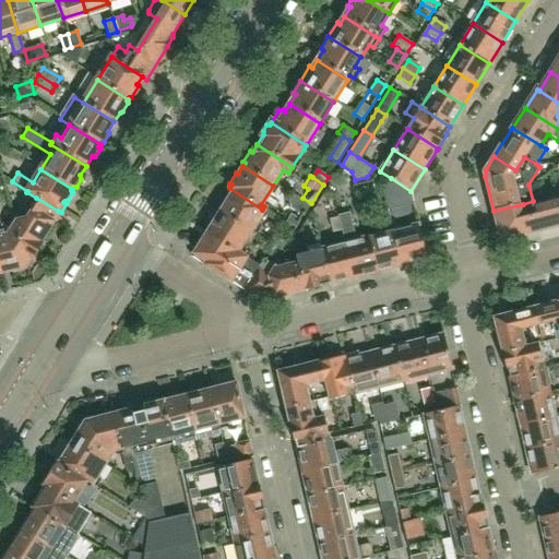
[(414,205),(411,191),(391,178),(383,190),(387,206),(388,211),(391,211),(391,214),(392,216),(393,216),(394,217),(396,218),(409,215),(411,214),(412,213),(412,212),(412,211),(411,205),(414,205)]
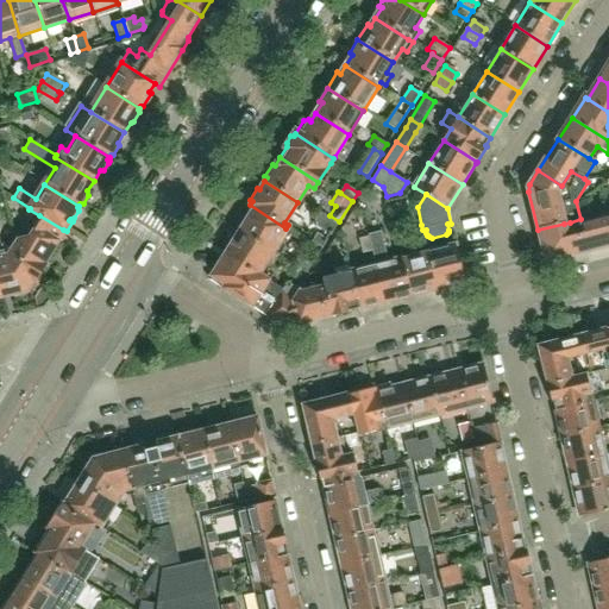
[(608,245),(608,203),(603,206),(607,220),(582,226),(584,233),(583,233),(588,251),(608,245)]
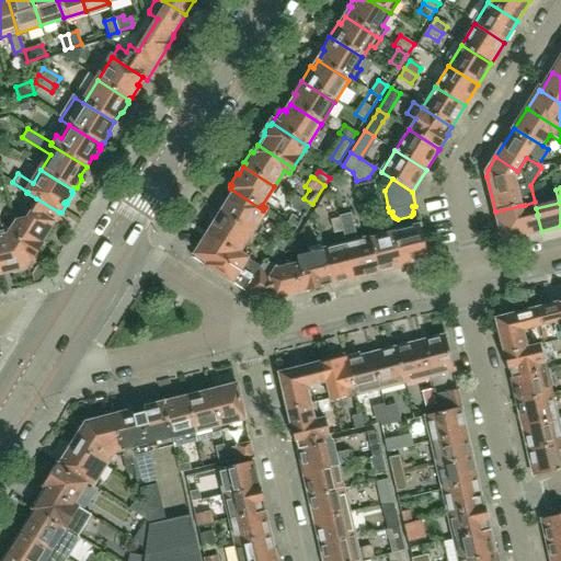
[(263,210),(230,189),(224,198),(226,205),(220,213),(220,214),(250,232),(250,231),(252,231),(258,222),(256,221),(263,210)]
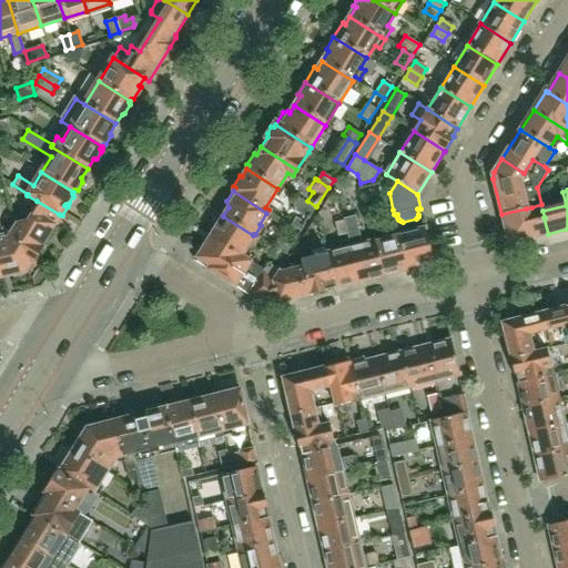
[(315,210),(297,199),(291,210),(308,220),(315,210)]
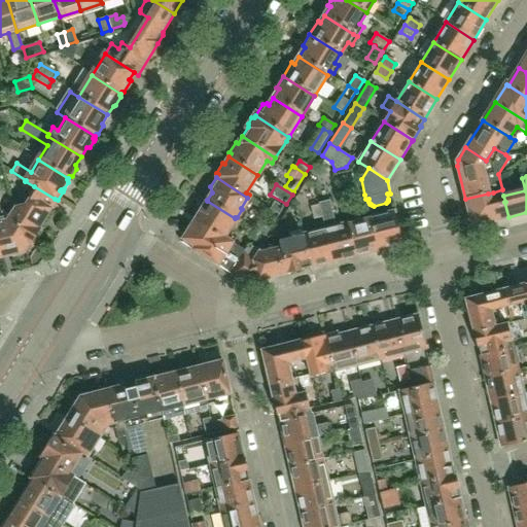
[(38,230),(50,209),(48,208),(55,199),(34,186),(27,197),(30,199),(26,205),(27,207),(12,210),(14,219),(20,238),(29,243),(31,245),(40,231),(38,230)]
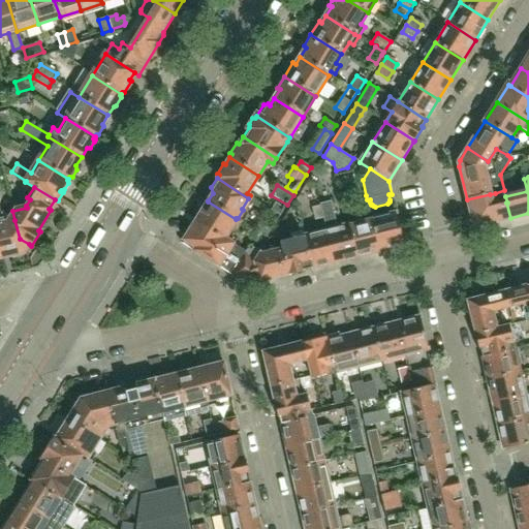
[(510,218),(506,203),(507,203),(505,196),(505,193),(496,196),(495,193),(490,194),(467,199),(474,227),(510,218)]
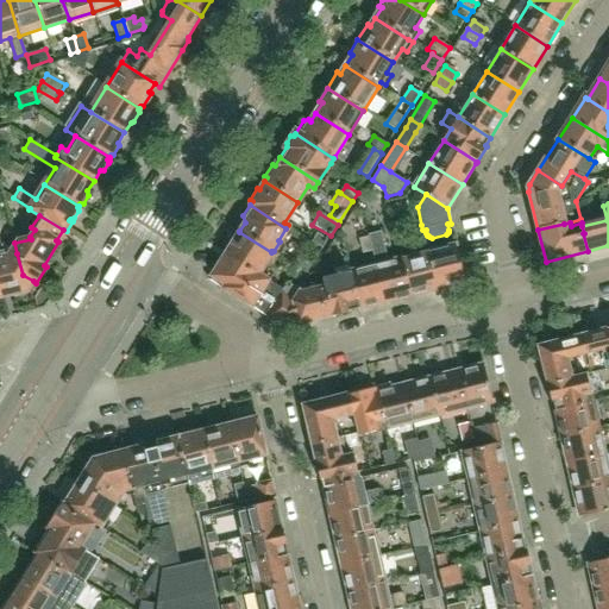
[(267,277),(258,272),(271,252),(239,232),(239,231),(237,230),(228,242),(232,244),(224,256),(264,281),(267,277)]
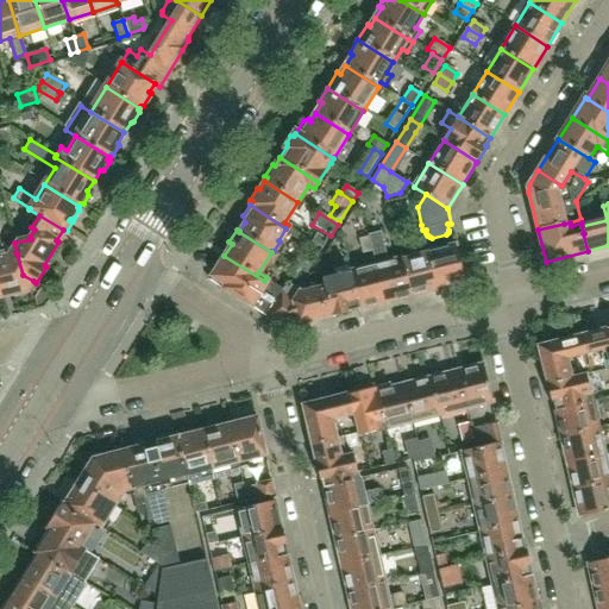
[(402,256),(388,259),(381,231),(369,234),(369,237),(372,251),(375,263),(385,302),(412,296),(402,259),(402,256)]
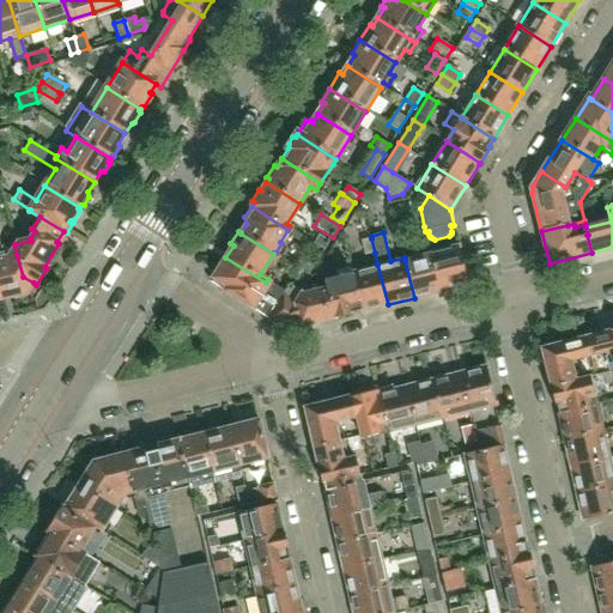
[(319,235),(314,243),(325,250),(329,242),(319,235)]
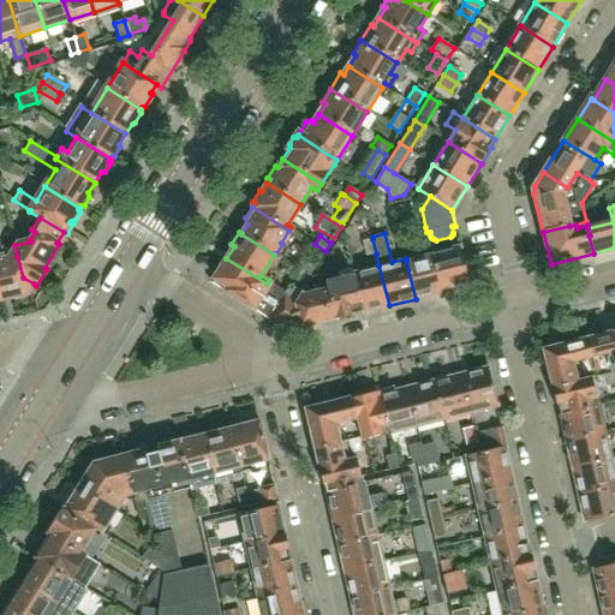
[(376,254),(372,239),(362,242),(365,256),(376,254)]
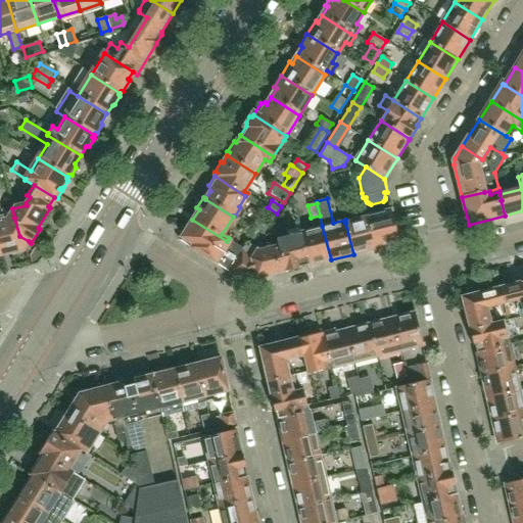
[(0,210),(0,255),(10,253),(13,255),(20,253),(22,250),(24,250),(29,241),(19,236),(14,218),(7,220),(4,209),(0,210)]
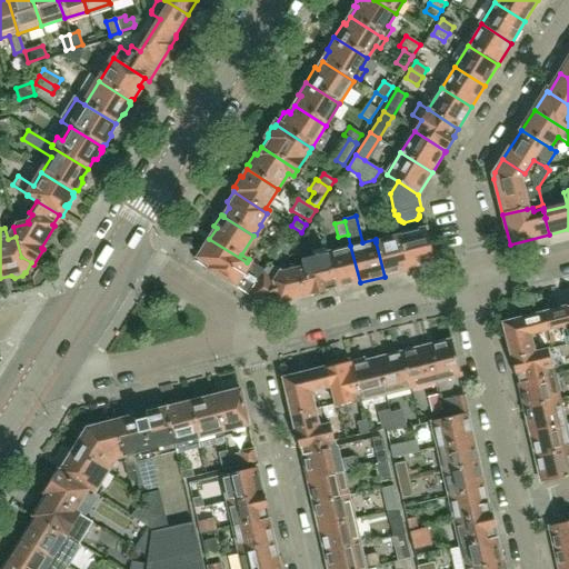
[(435,265),(426,230),(400,237),(409,271),(435,265)]
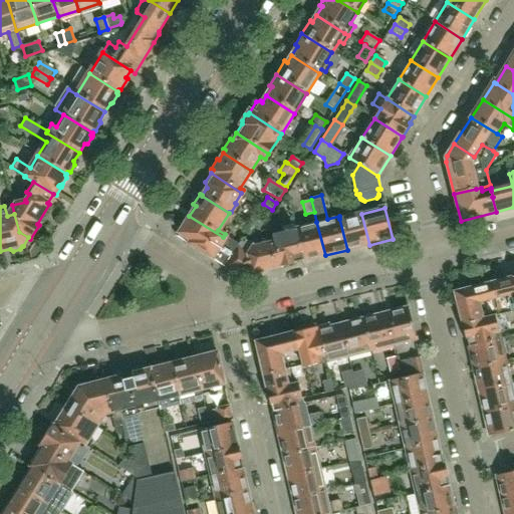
[(347,250),(369,245),(361,214),(339,219),(347,250)]
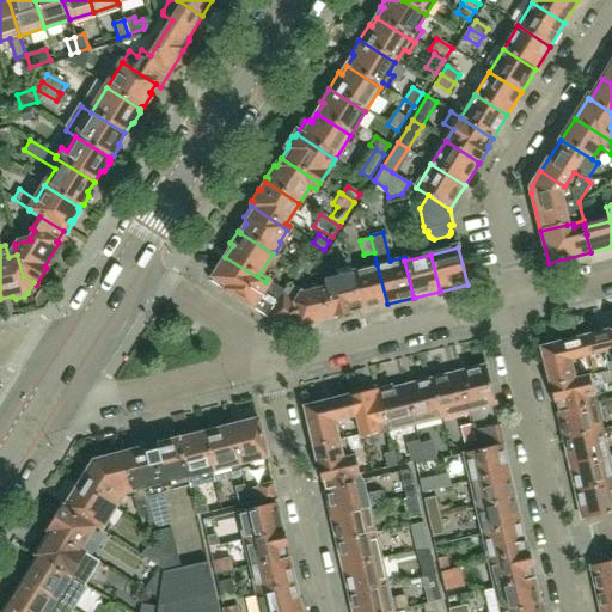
[(265,282),(225,257),(213,276),(208,277),(210,282),(252,308),(264,291),(262,289),(265,282)]
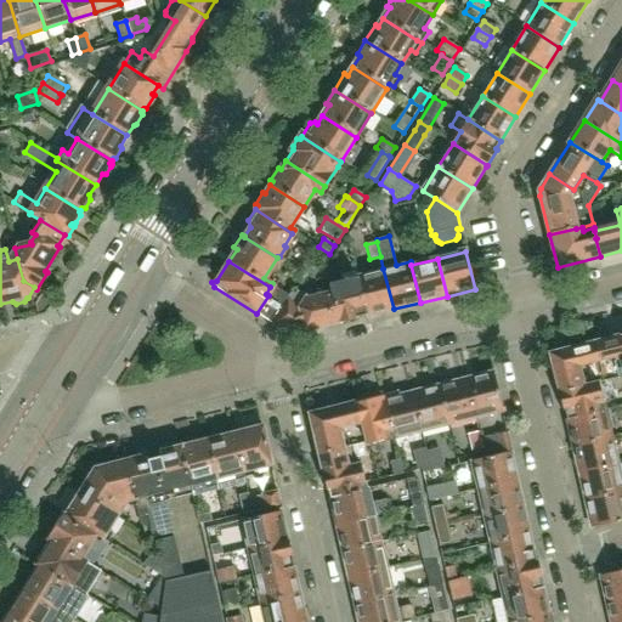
[(314,278),(320,271),(306,263),(301,270),(314,278)]
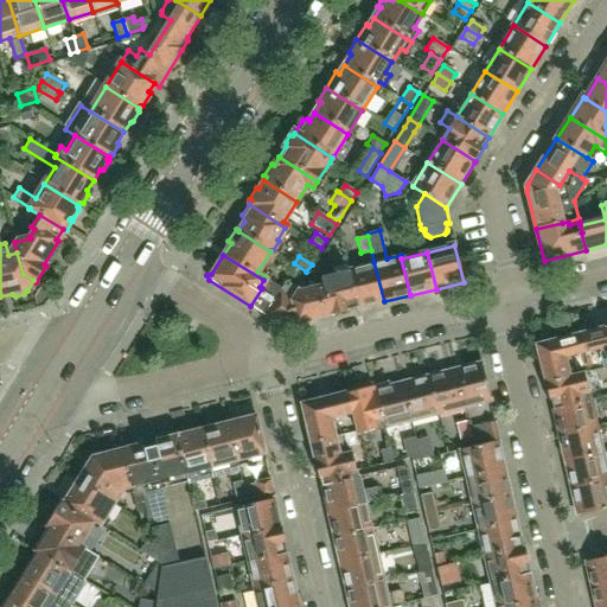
[(384,301),(374,262),(350,268),(350,270),(349,272),(357,308),(384,301)]
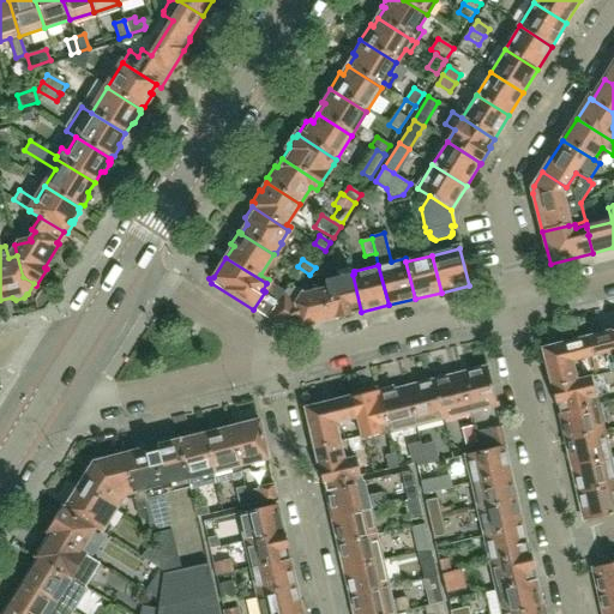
[(353,314),(361,312),(353,275),(330,280),(326,266),(321,268),(326,287),(335,319),(354,315),(353,314)]
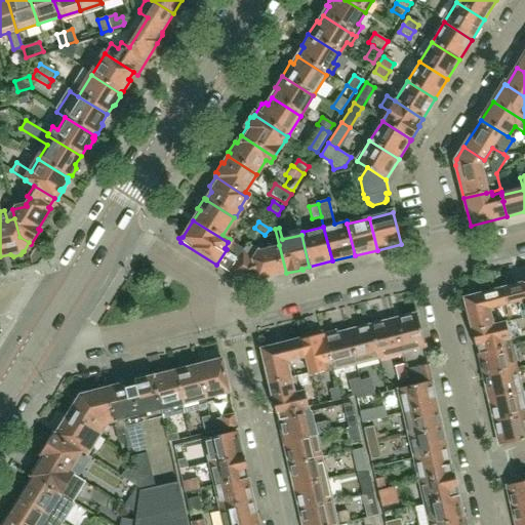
[(286,273),(279,245),(277,246),(260,250),(257,248),(256,250),(259,251),(255,258),(241,280),(245,283),(283,274),(286,273)]
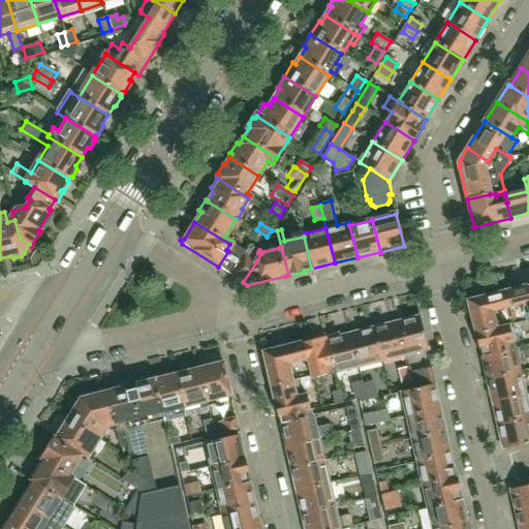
[(258,252),(250,247),(246,253),(257,260),(261,253),(258,252)]
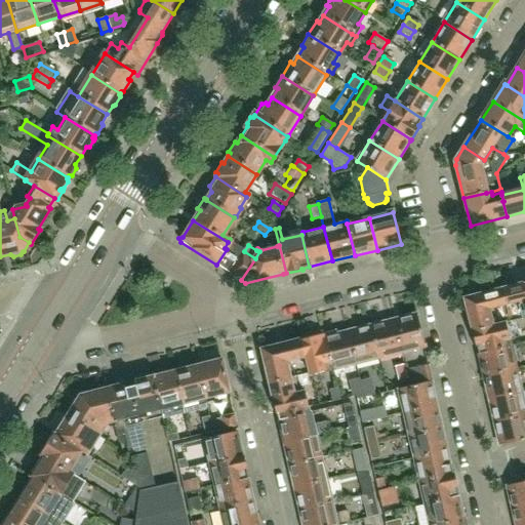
[(241,280),(255,258),(244,251),(231,273),(241,280)]
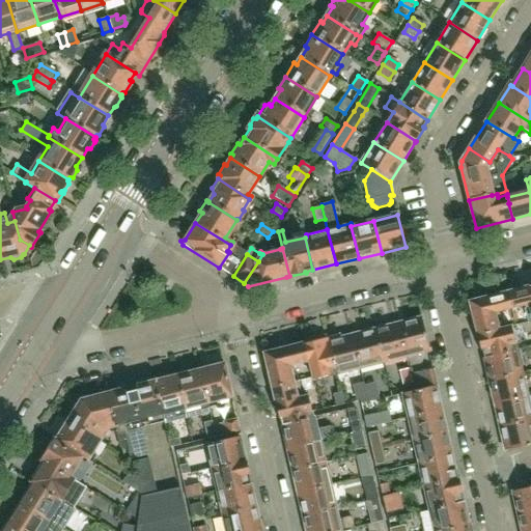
[(530,285),(528,286),(528,288),(506,294),(509,308),(524,305),(525,308),(529,307),(530,317),(530,285)]
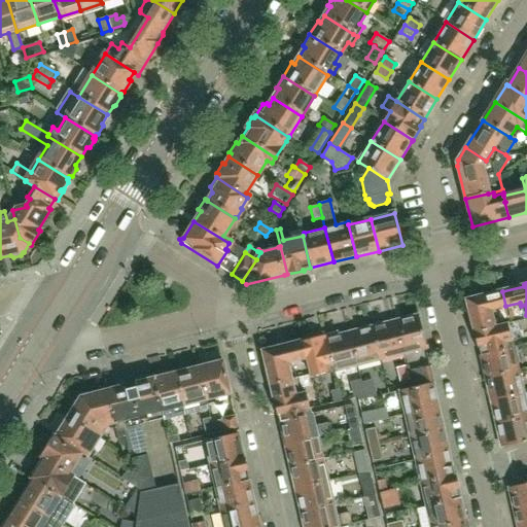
[(494,313),(493,309),(505,306),(502,291),(465,300),(473,332),(494,327),(491,313),(494,313)]
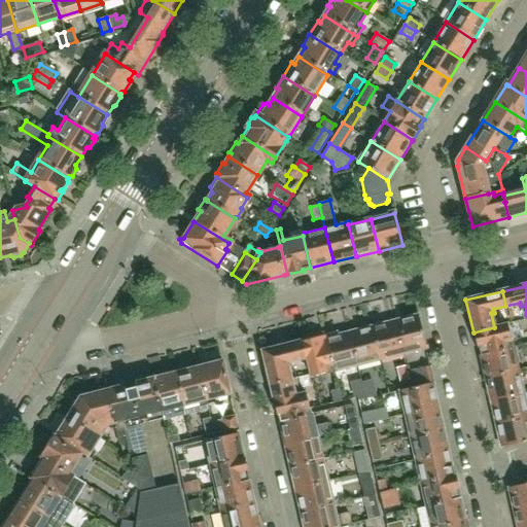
[(402,354),(426,348),(418,316),(415,316),(413,315),(401,317),(401,319),(394,321),(402,354)]
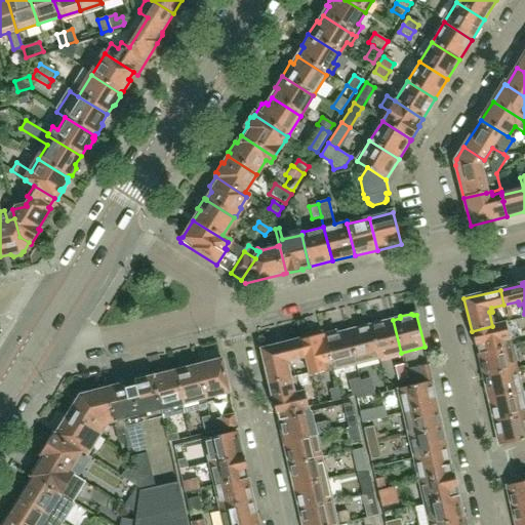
[(386,320),(370,324),(378,358),(401,353),(393,320),(386,322),(386,320)]
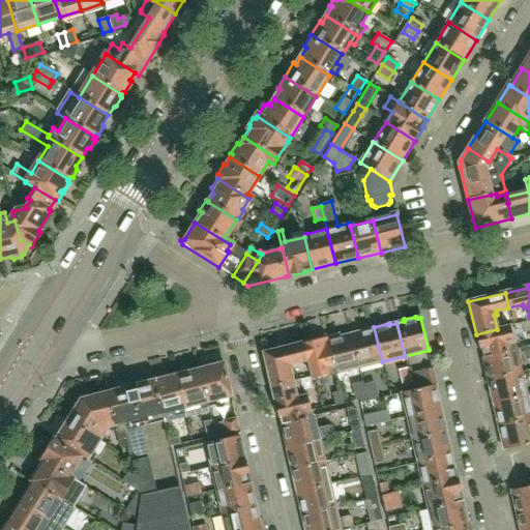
[(514,350),(508,326),(497,329),(476,334),(475,334),(479,351),(480,351),(482,357),(514,350)]
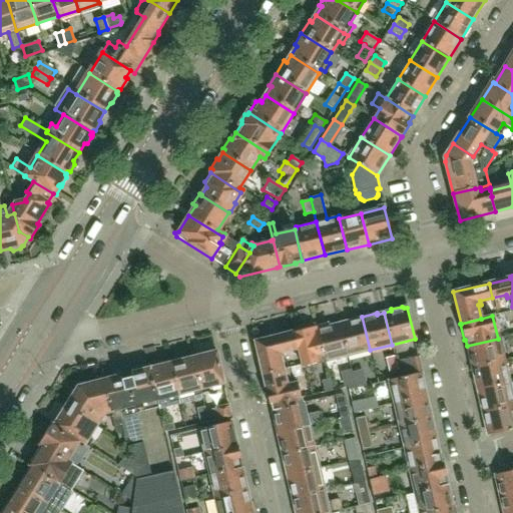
[(370,350),(362,317),(347,321),(347,322),(340,324),(347,355),(370,350)]
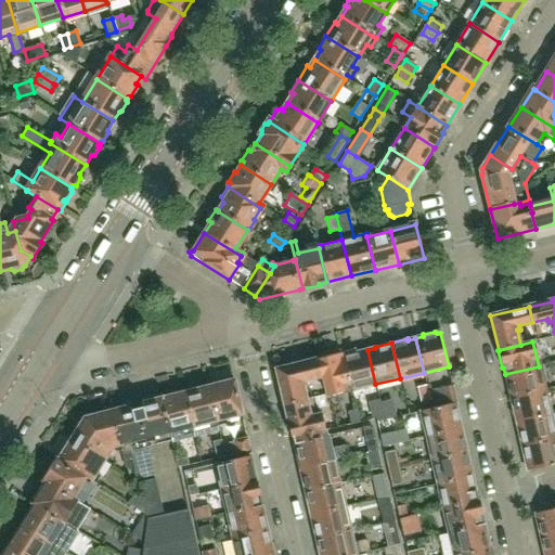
[(343,352),(351,390),(375,384),(368,350),(359,352),(358,349),(343,352)]
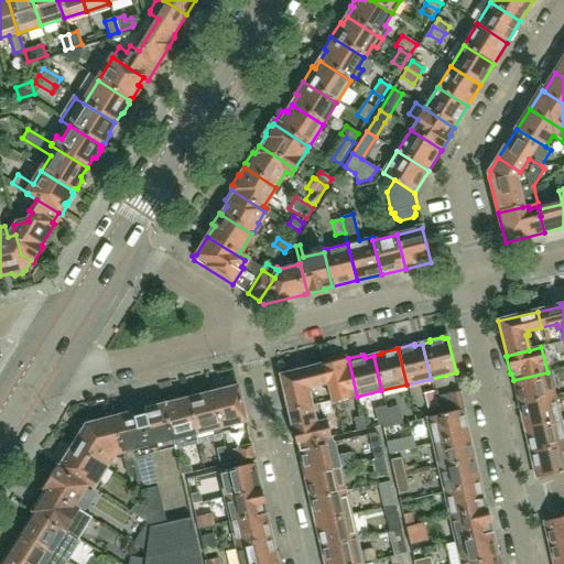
[(357,397),(348,358),(338,361),(334,360),(328,362),(326,365),(324,365),(327,383),(333,402),(357,397)]
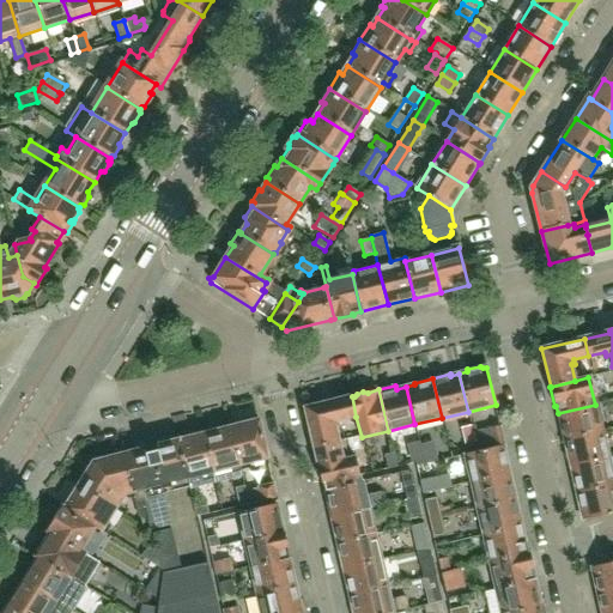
[(340,428),(338,420),(356,417),(352,396),(322,404),(322,405),(307,408),(310,426),(310,428),(310,430),(309,430),(314,447),(338,441),(335,428),(340,428)]
